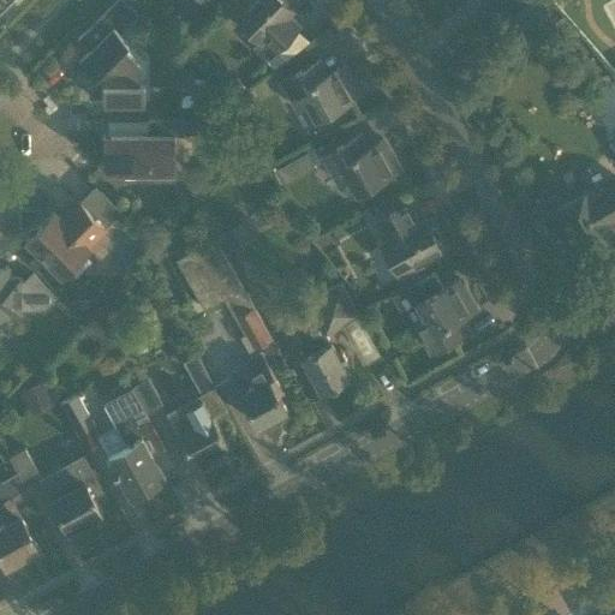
[(260,41),(254,47),(267,60),(300,27),(288,15),(294,10),(286,1),(286,0),(230,0),(225,6),(260,41)]
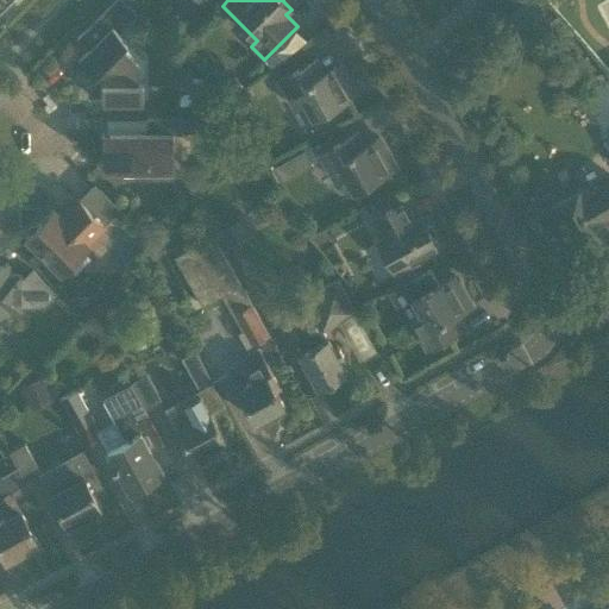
[(127,23),(110,6),(77,37),(89,49),(79,60),(94,75),(98,71),(104,77),(104,81),(102,81),(102,102),(144,102),(144,81),(138,81),(138,61),(123,45),(127,42),(118,32),(127,23)]
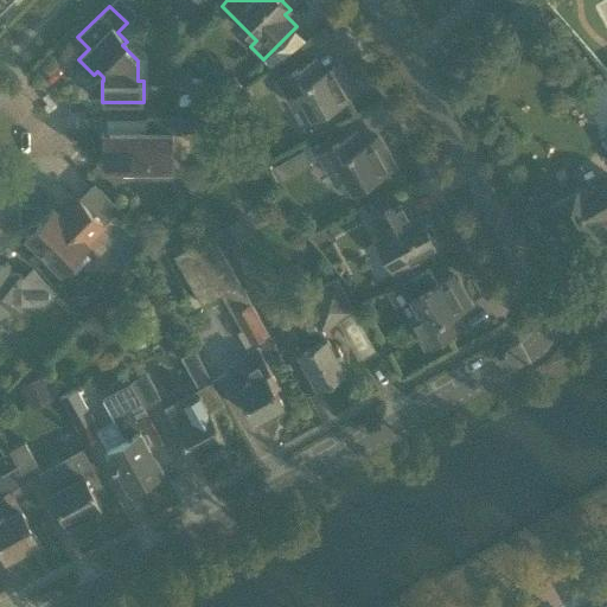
[(315,58),(313,59),(278,80),(293,108),(304,102),(312,117),(353,94),(346,80),(347,76),(344,69),(339,68),(337,64),(323,71),(315,58)]
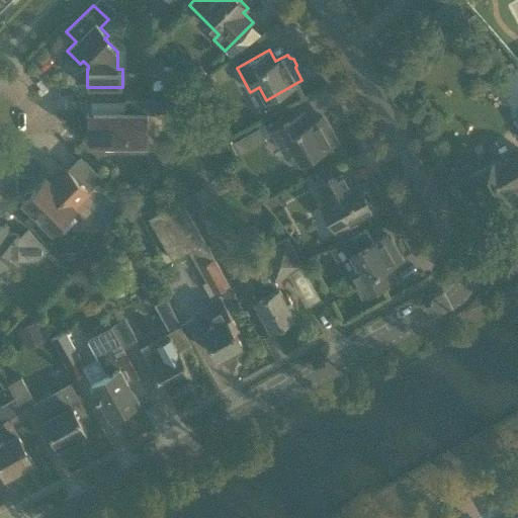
[(200,64),(189,72),(197,83),(208,74),(200,64)]
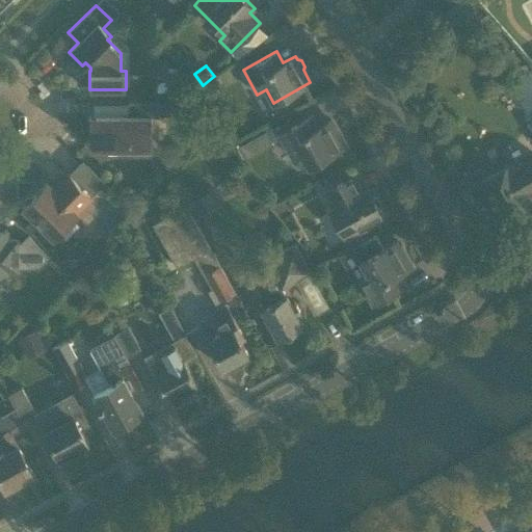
[(217,77),(206,83),(213,96),(224,89),(217,77)]
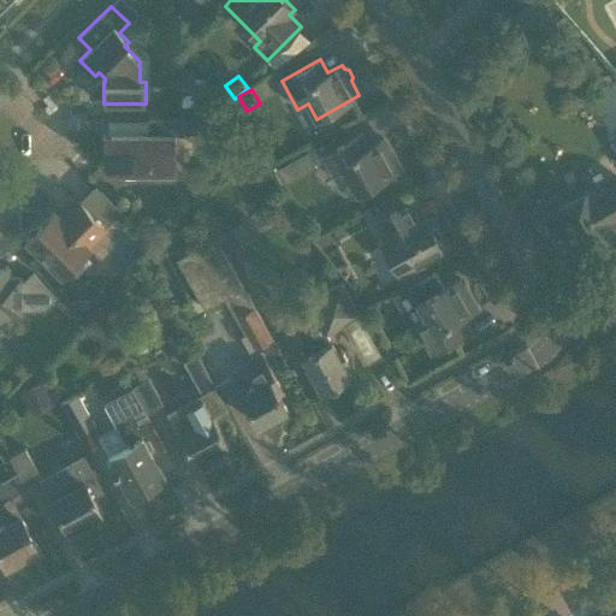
[(111,143),(104,143),(104,161),(98,167),(117,187),(124,181),(123,169),(137,169),(142,175),(149,178),(158,178),(164,175),(169,169),(176,169),(176,135),(185,135),(185,118),(148,118),(148,134),(111,134),(111,143)]
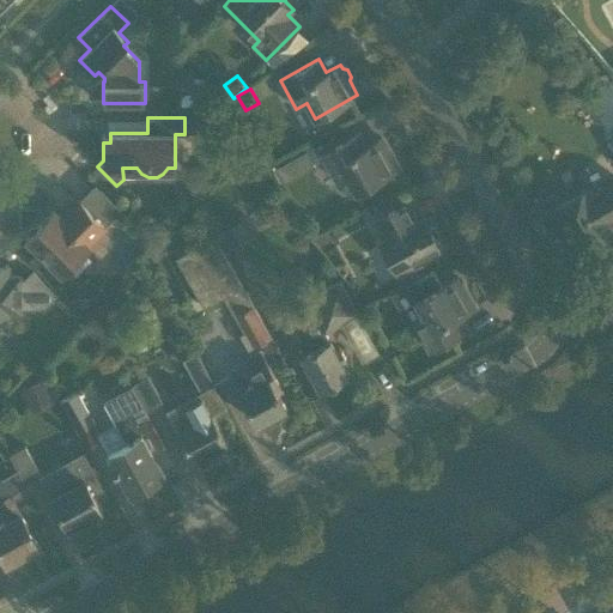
[(366,146),(359,133),(321,153),(337,182),(346,177),(356,193),(398,169),(396,167),(398,163),(394,156),(390,155),(381,138),(366,146)]
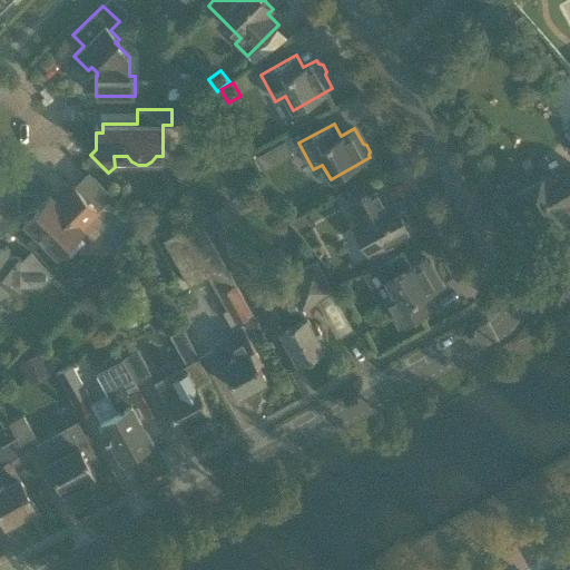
[(547,175),(516,193),(538,233),(569,216),(564,206),(569,203),(569,169),(550,180),(547,175)]
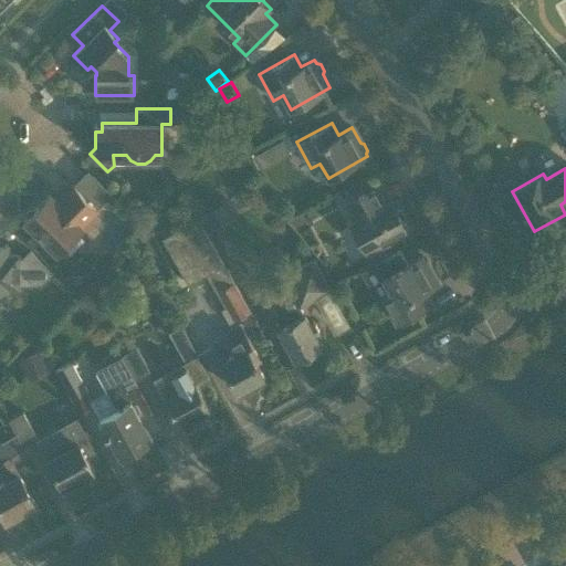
[(98,209),(79,190),(73,184),(56,201),(50,194),(35,208),(31,208),(25,213),(25,218),(23,220),(58,254),(84,229),(82,226),(98,209)]
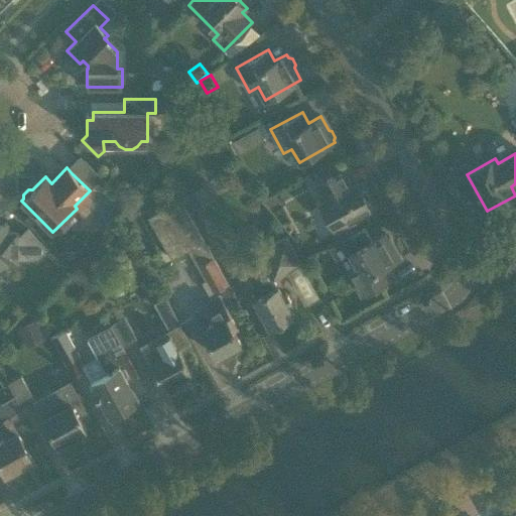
[(357,182),(351,185),(343,169),(315,184),(324,201),(318,204),(336,233),(354,223),(353,220),(372,209),(367,201),(368,198),(365,191),(362,190),(357,182)]
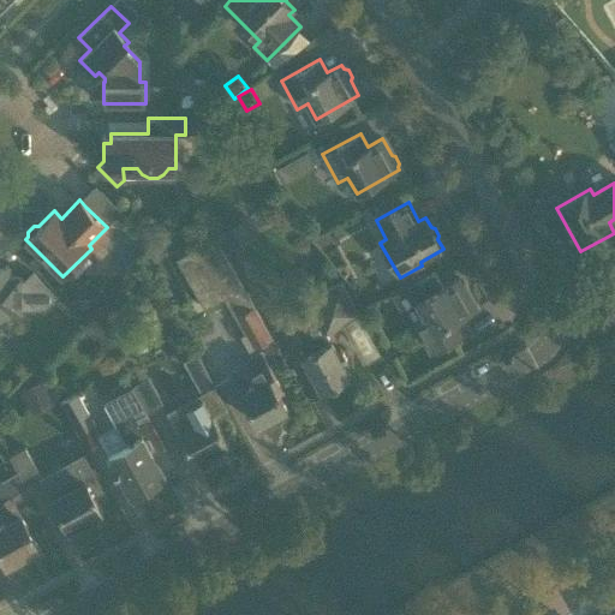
[(242,221),(221,232),(231,249),(251,237),(242,221)]
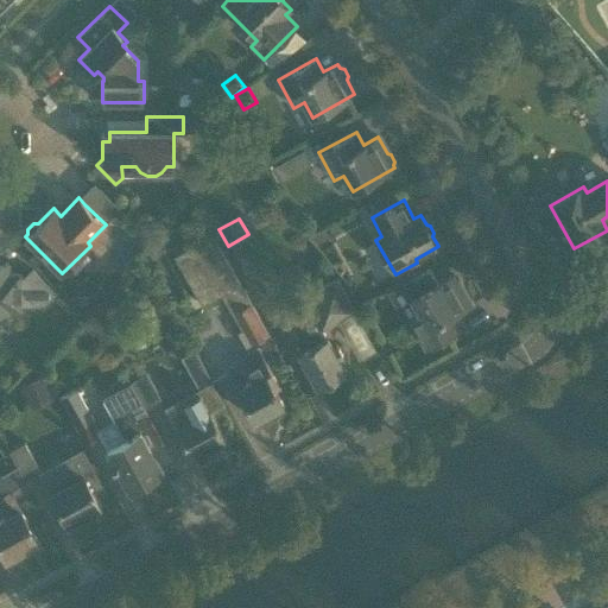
[(203,304),(223,293),(241,284),(214,234),(176,254),(203,304)]
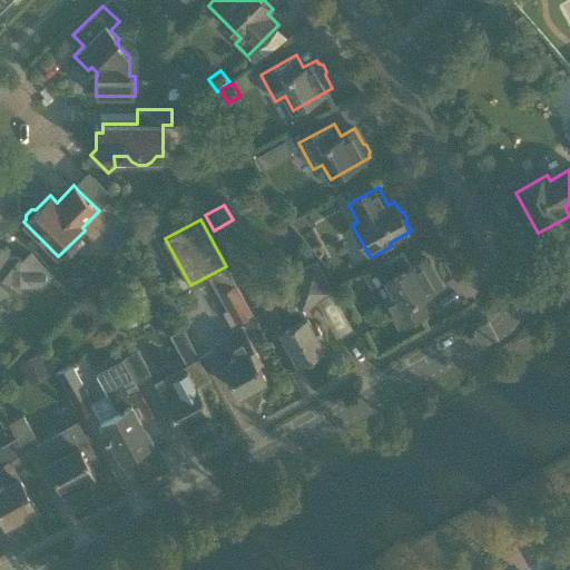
[(0,291),(7,292),(7,287),(17,287),(17,283),(28,283),(28,285),(41,285),(51,275),(30,254),(21,262),(17,262),(17,257),(7,257),(7,246),(0,246),(0,291)]
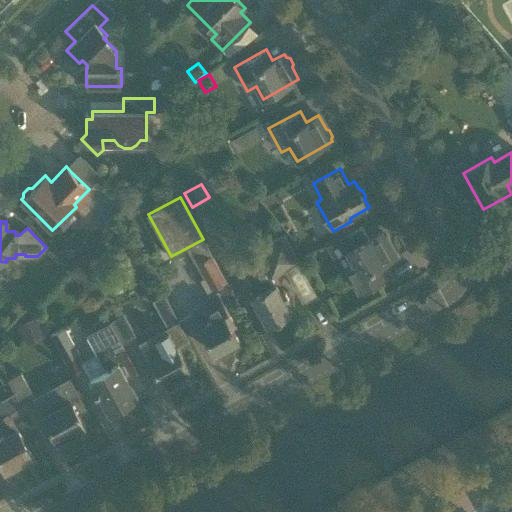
[(346,224),(335,230),(340,238),(350,232),(346,224)]
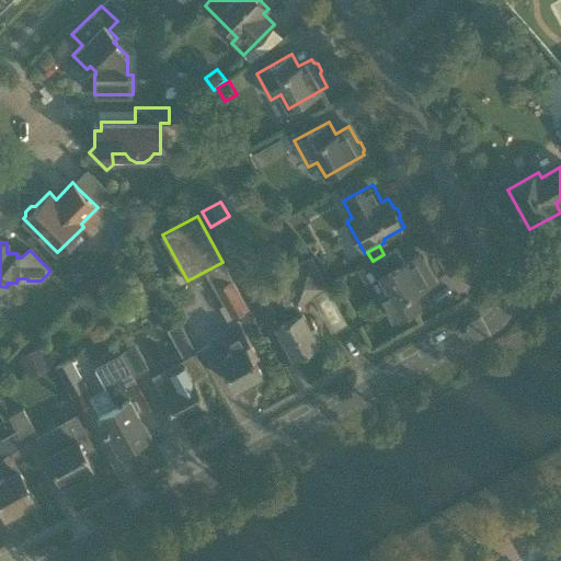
[(419,254),(403,262),(396,248),(371,261),(387,289),(378,295),(392,321),(427,301),(421,289),(434,282),(426,267),(427,263),(423,258),(420,256),(419,254)]
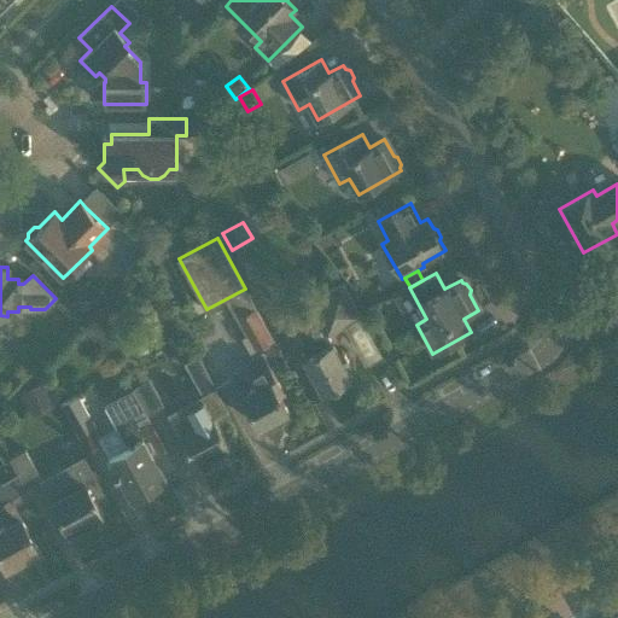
[(327,334),(331,333),(361,316),(342,283),(308,301),(318,319),(297,330),(310,355),(303,359),(322,395),(353,378),(347,369),(351,367),(342,350),(338,353),(333,343),(332,343),(327,334)]
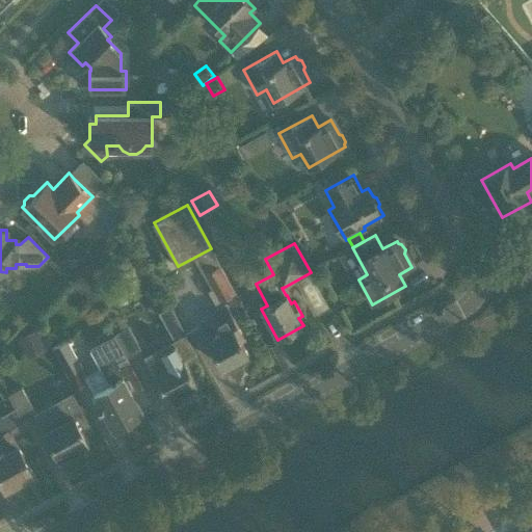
[(219,264),(205,272),(213,288),(209,291),(216,303),(236,293),(219,264)]
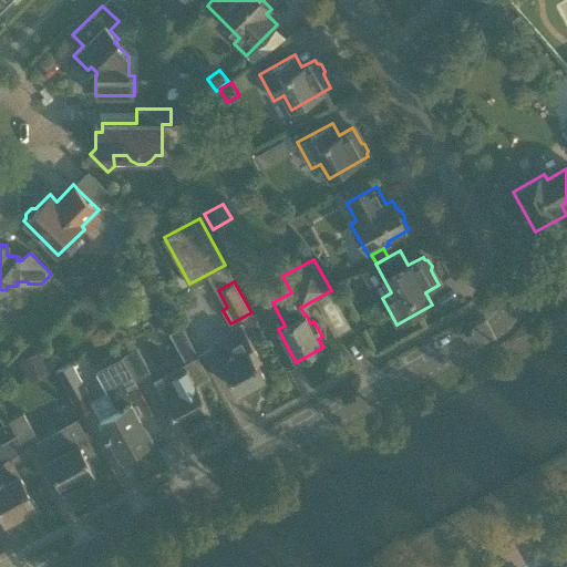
[(115,322),(106,328),(122,356),(131,350),(123,336),(115,322)]
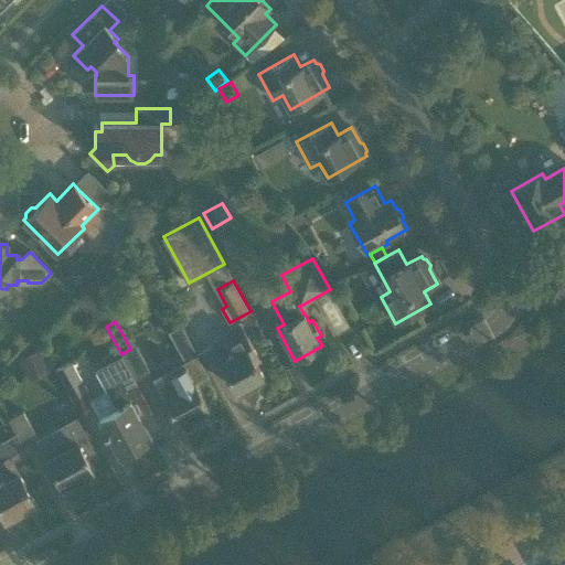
[(256,362),(259,360),(241,323),(225,332),(236,353),(221,361),(237,392),(264,377),(256,362)]
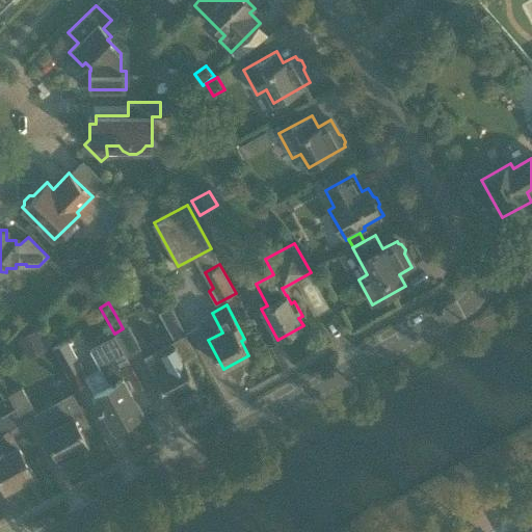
[(129,325),(123,328),(114,334),(128,356),(141,349),(129,325)]
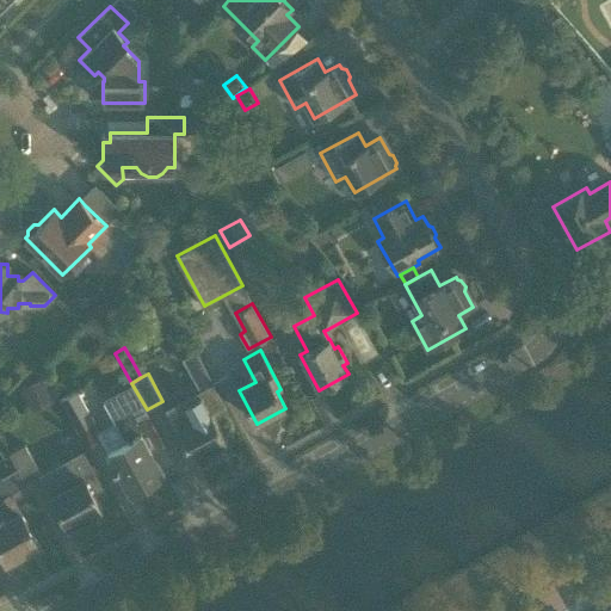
[(43,380),(22,388),(26,402),(48,394),(43,380)]
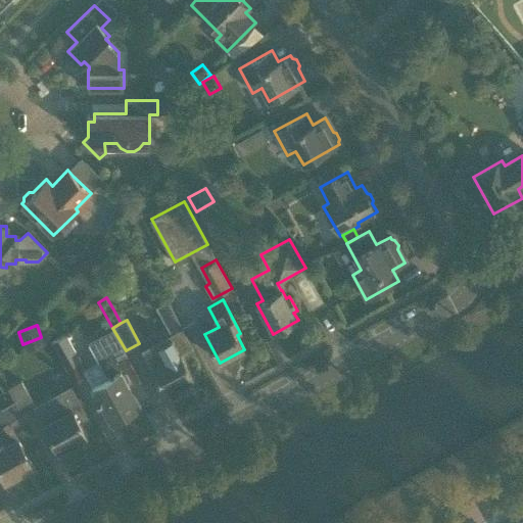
[(180,385),(194,377),(181,351),(193,346),(183,328),(159,341),(142,349),(152,368),(165,392),(167,392),(164,388),(178,381),(180,385)]
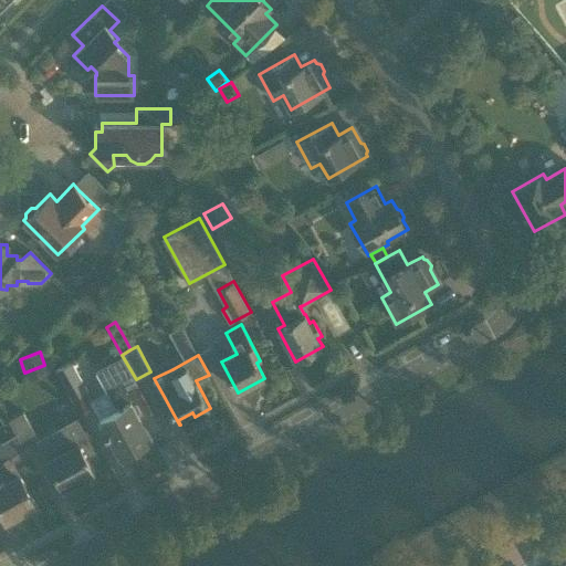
[(104,432),(106,435),(108,433),(121,457),(152,440),(139,417),(150,411),(152,411),(122,356),(121,356),(95,370),(117,408),(100,418),(106,431),(104,432)]
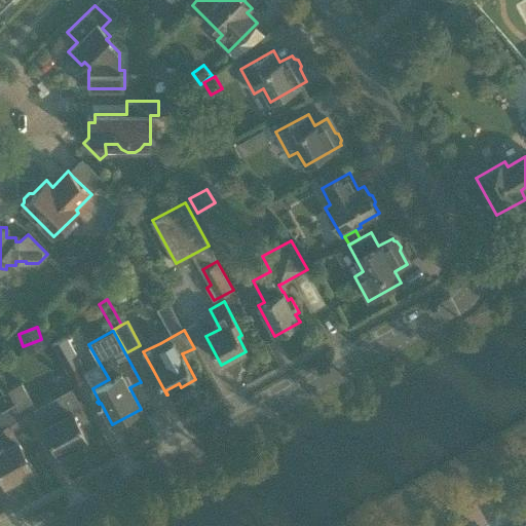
[(81,363),(74,350),(66,336),(51,343),(67,371),(81,363)]
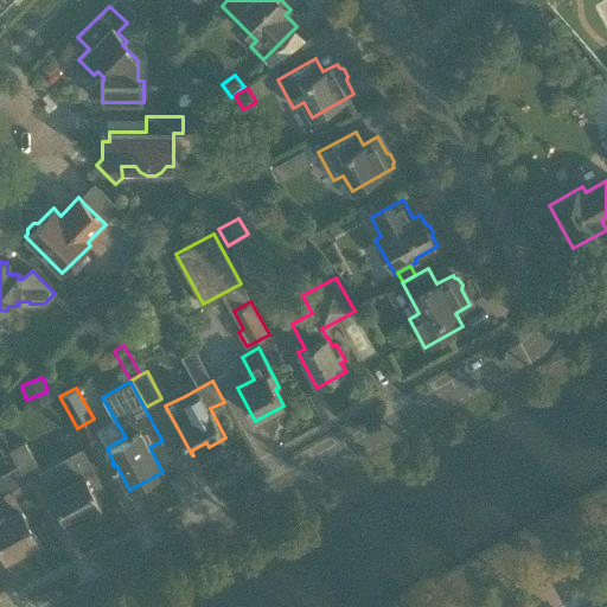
[(26,479),(42,471),(25,442),(10,451),(26,479)]
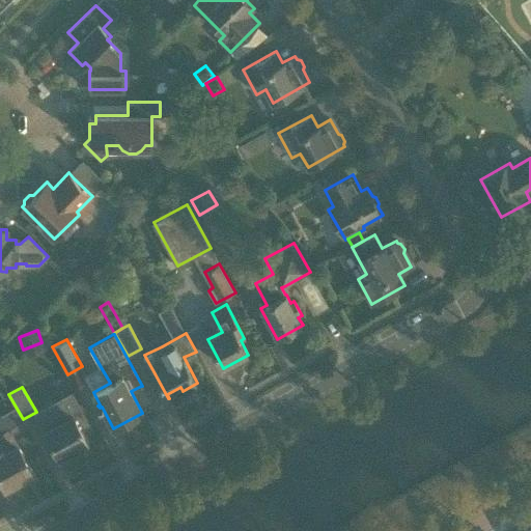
[(59,458),(88,442),(81,428),(88,424),(89,424),(73,392),(59,399),(61,403),(37,417),(45,430),(59,458)]
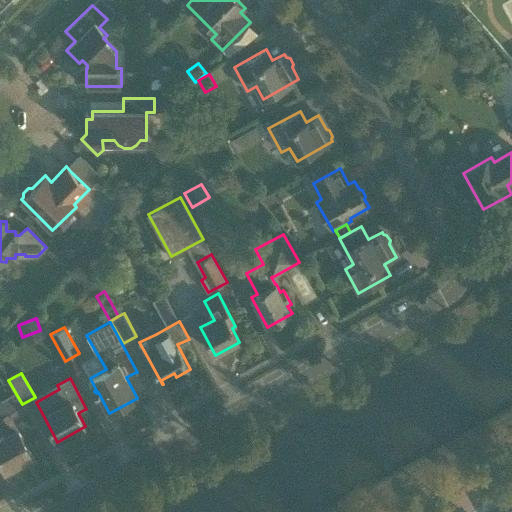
[(0,460),(5,470),(15,465),(32,456),(18,429),(17,429),(8,413),(0,417),(0,423),(6,435),(0,438),(0,460)]
